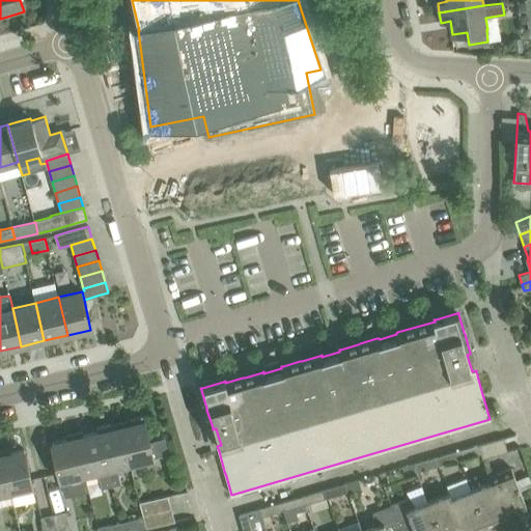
[(144,421),(143,416),(131,419),(132,424),(120,426),(130,464),(154,458),(149,442),(144,421)]
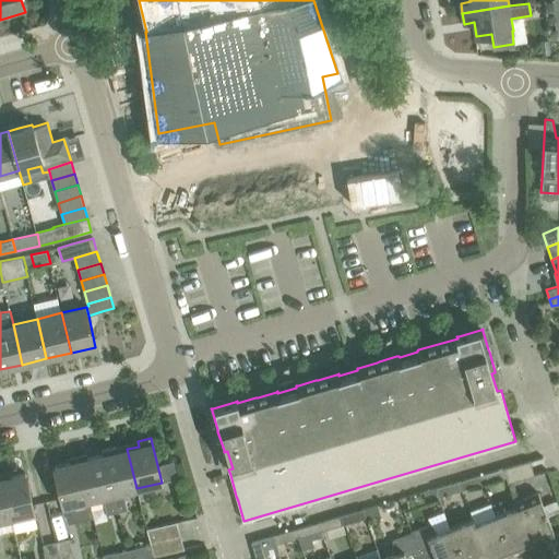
[(127,449),(117,452),(116,447),(102,450),(103,454),(117,511),(128,509),(123,491),(137,488),(127,449)]
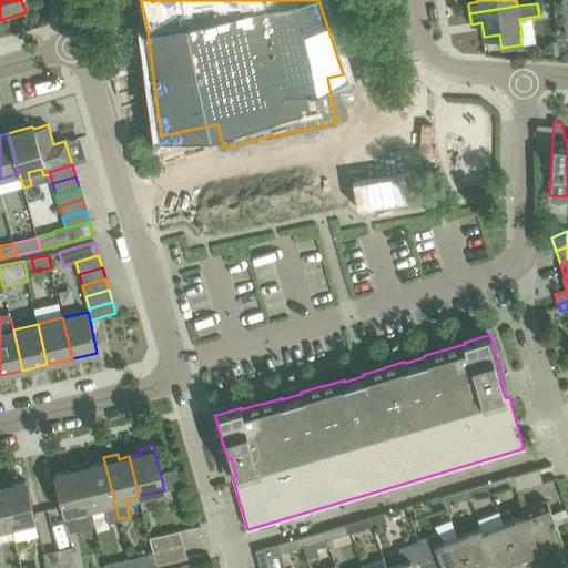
[(80,468),(90,508),(103,505),(108,523),(119,519),(104,462),(80,468)]
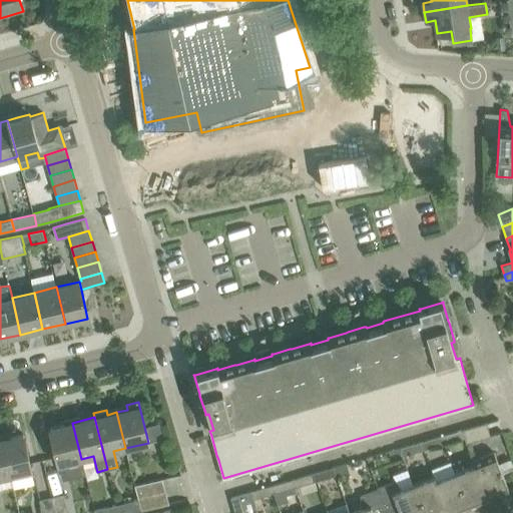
[(58,465),(81,459),(72,423),(49,428),(58,465)]
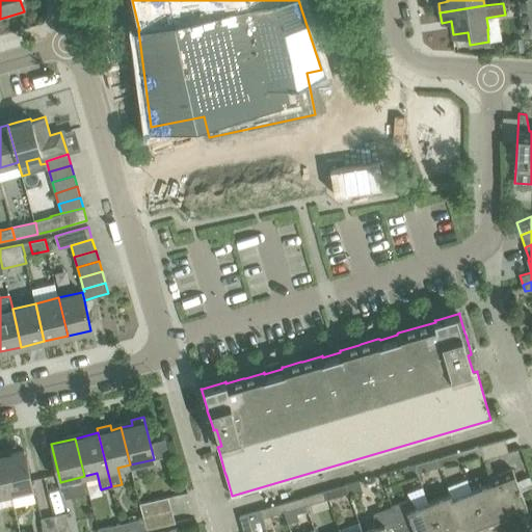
[(481,454),(482,459),(508,452),(505,439),(478,446),(480,454),(481,454)]
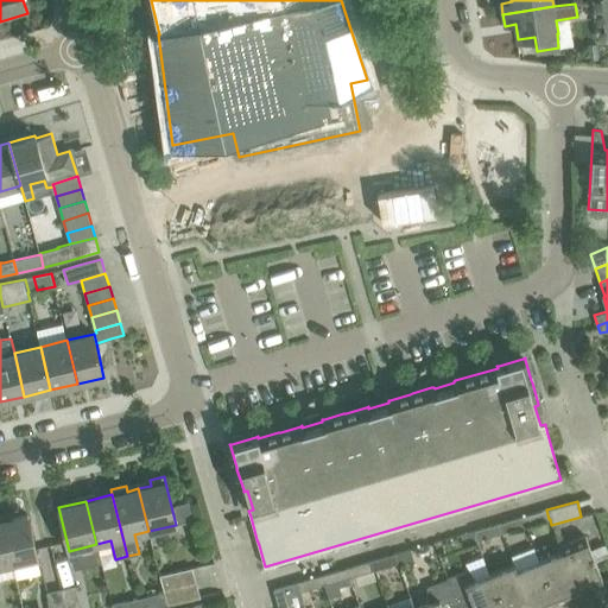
[(525,526),(543,521),(540,512),(523,517),(525,526)]
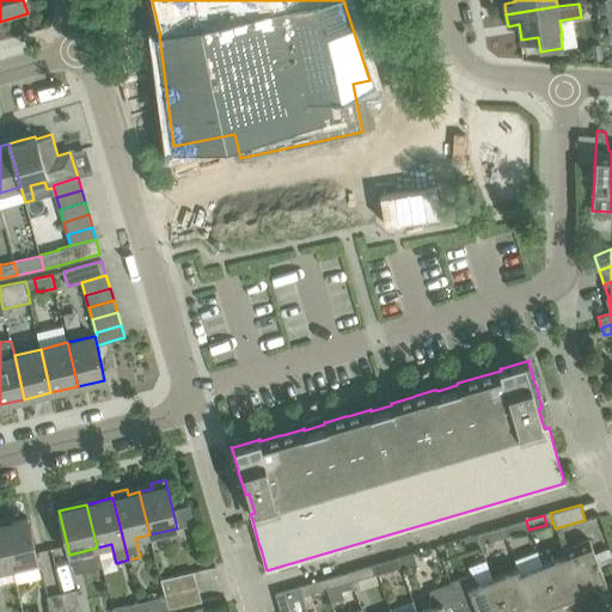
[(2,524),(13,568),(37,562),(28,519),(2,524)]
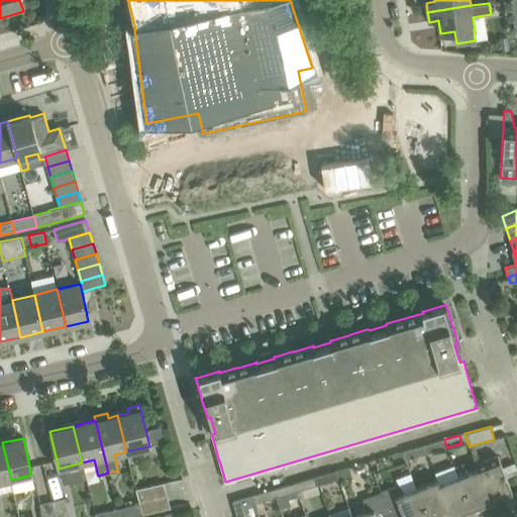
[(424,445),(426,453),(446,447),(444,439),(424,445)]
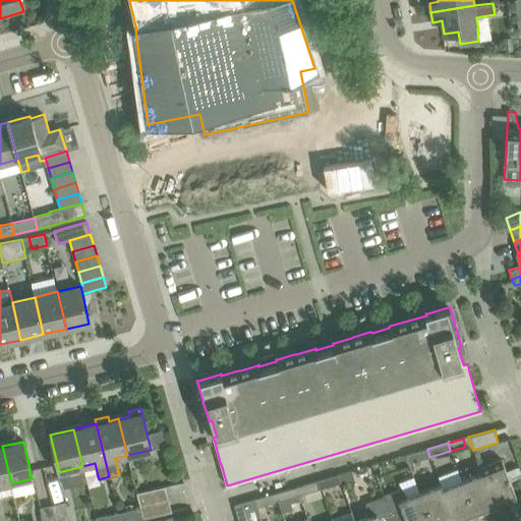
[(0,446),(0,485),(11,483),(2,446),(0,446)]
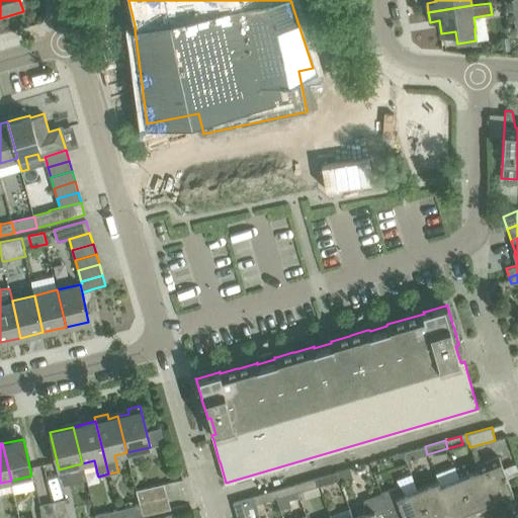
[(406,460),(427,454),(425,446),(404,452),(406,460)]
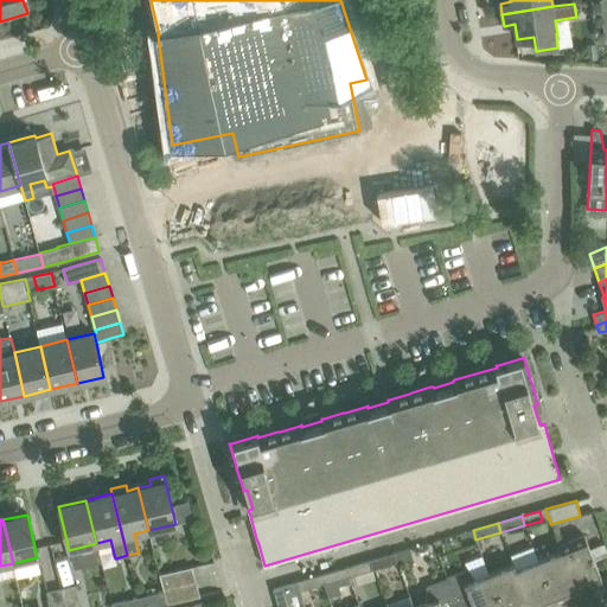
[(461,543),(475,540),(473,530),(459,535),(461,543)]
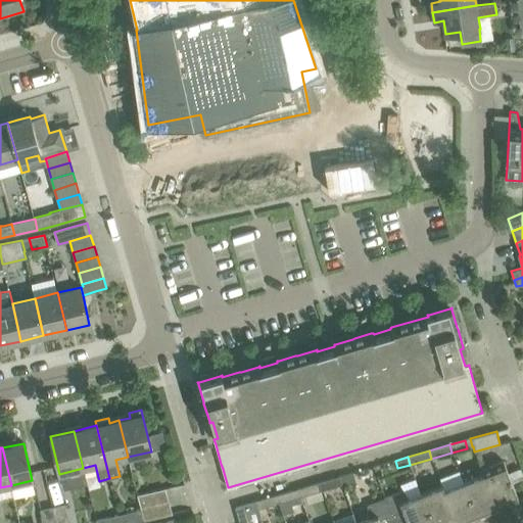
[(522,475),(521,469),(509,474),(504,461),(481,470),(502,522),(509,520),(506,503),(518,498),(512,482),(522,478),(522,475)]
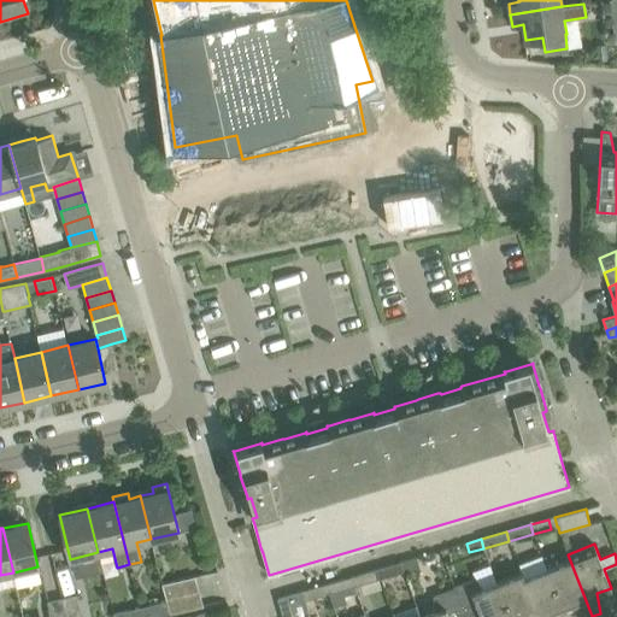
[(589,616),(592,616),(568,554),(569,559),(546,568),(563,612),(577,607),(581,616),(589,616)]
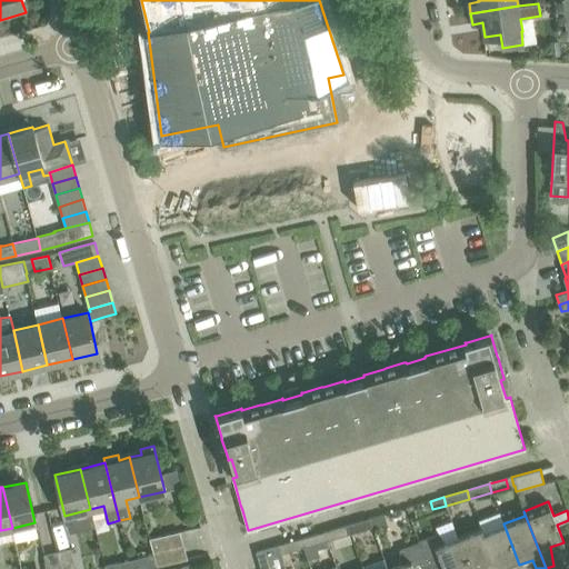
[(383,515),(370,518),(372,527),(386,522),(383,515)]
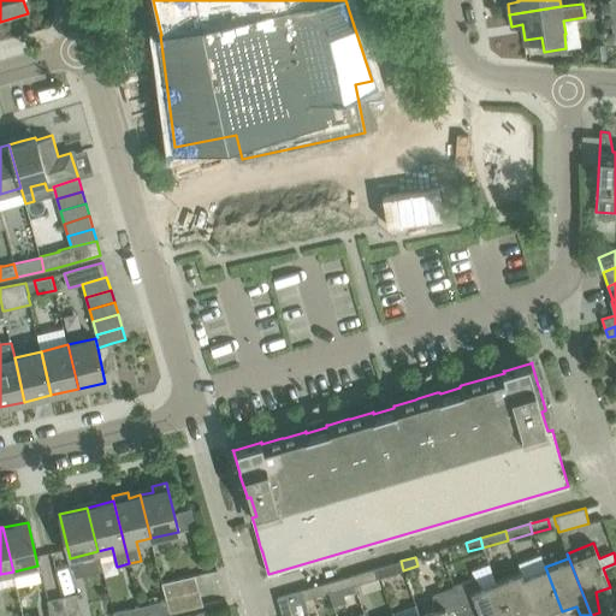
[(374,569),(378,578),(403,570),(401,561),(374,569)]
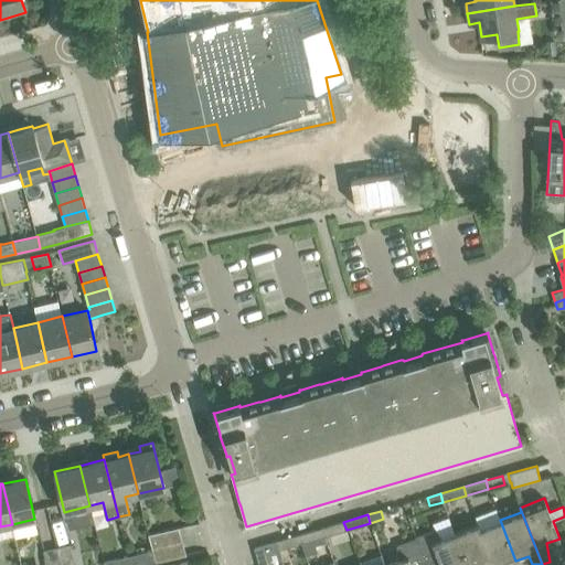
[(476,524),(491,564),(504,564),(515,561),(500,520),(479,528),(477,523),(476,524)]
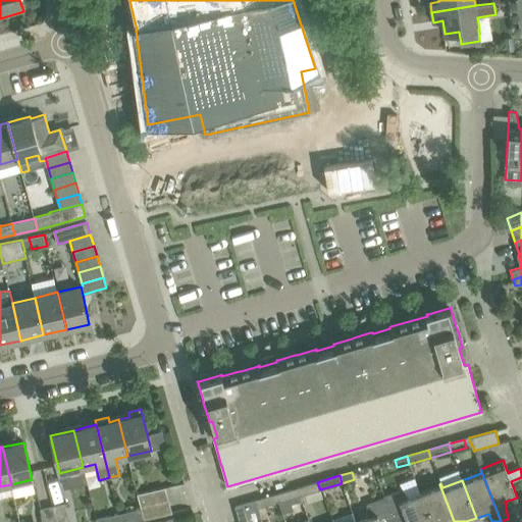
[(322,499),(320,489),(317,482),(297,487),(299,494),(299,496),(304,494),(307,503),(322,499)]
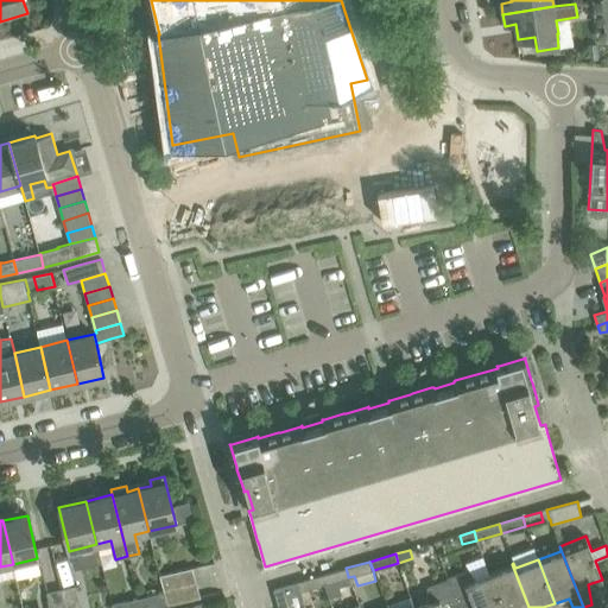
[(529,607),(512,564),(488,572),(501,607),(529,607)]
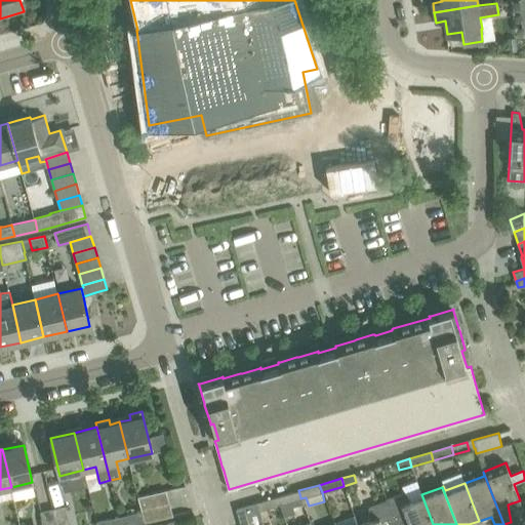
[(145,522),(173,516),(166,490),(147,494),(137,497),(142,512),(143,511),(145,522)]
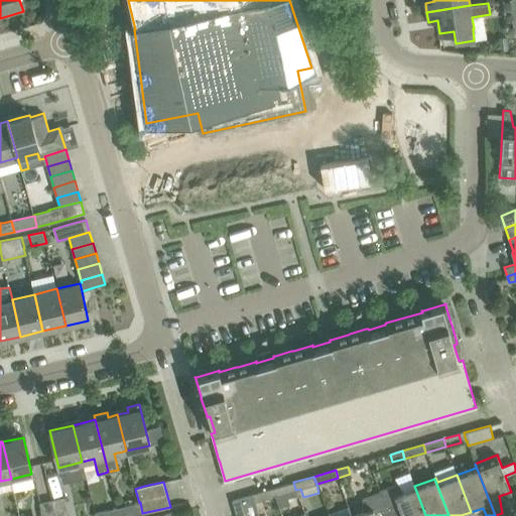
[(295,490),(295,489),(293,482),(273,488),(275,496),(278,507),(287,505),(283,493),(295,490)]
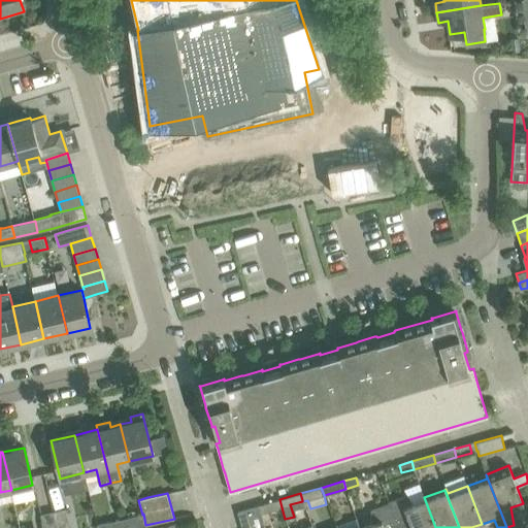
[(435,527),(424,497),(413,502),(407,494),(388,501),(388,503),(397,527),(435,527)]
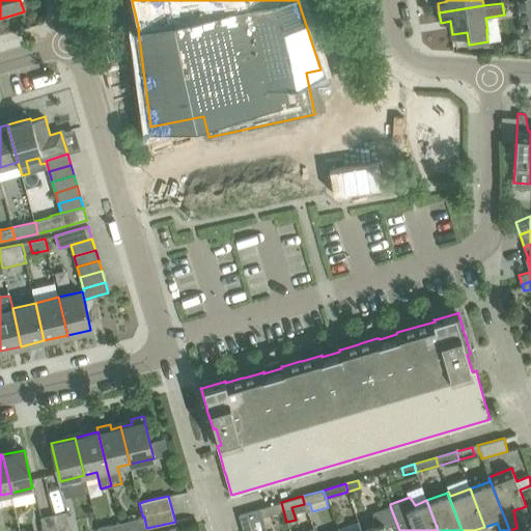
[(281,502),(258,508),(260,515),(261,516),(262,516),(283,510),(281,502)]
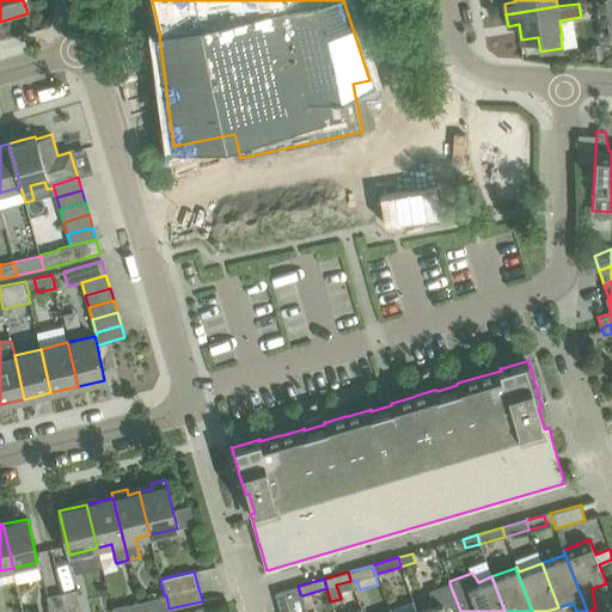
[(430,606),(416,611),(460,611),(450,583),(429,591),(430,606)]
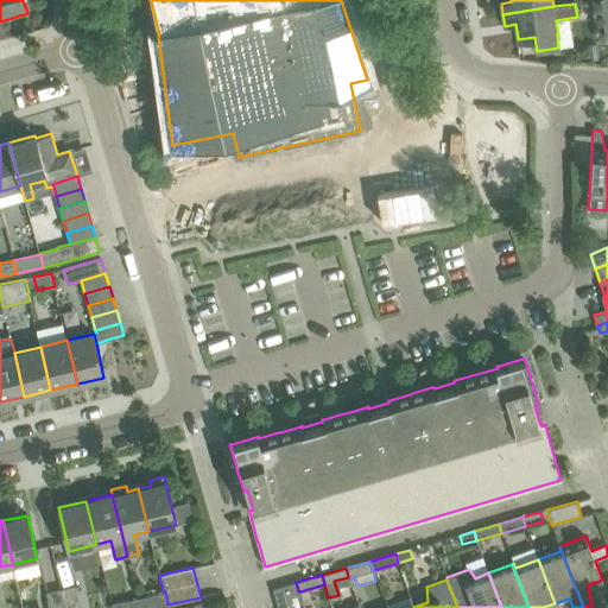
[(273,589),(279,607),(305,607),(301,591),(299,591),(298,590),(296,582),(273,589)]
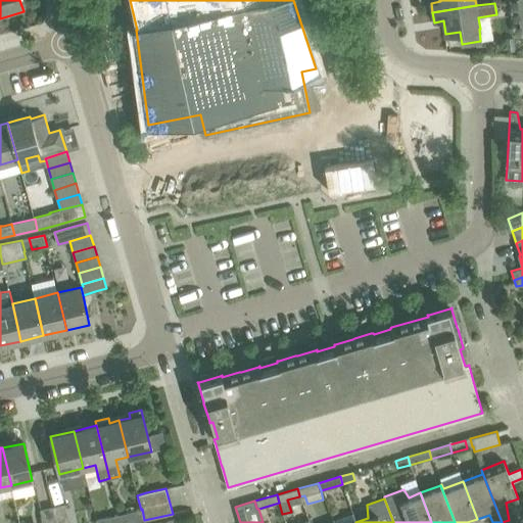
[(68,522),(64,505),(53,507),(56,522),(68,522)]
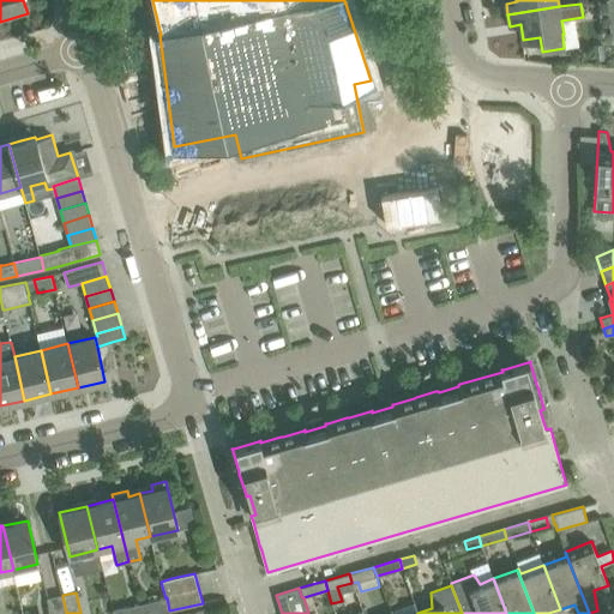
[(66,613),(62,595),(48,599),(50,613),(66,613)]
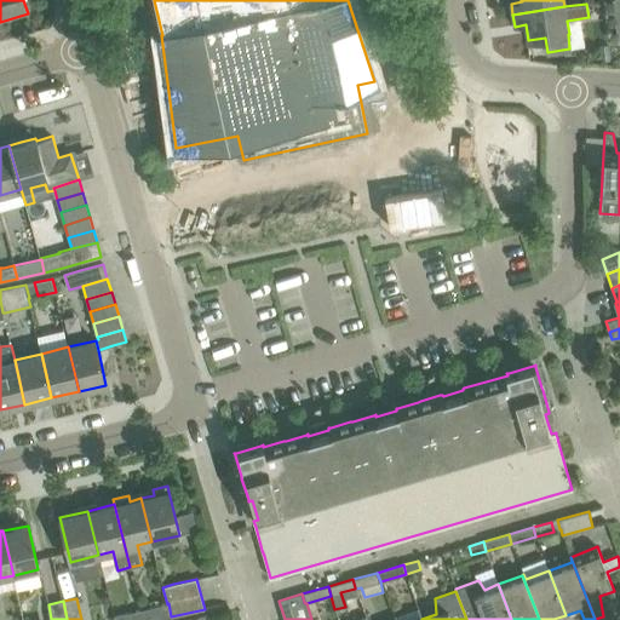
[(150,619),(156,619),(171,616),(168,603),(167,604),(149,608),(150,619)]
